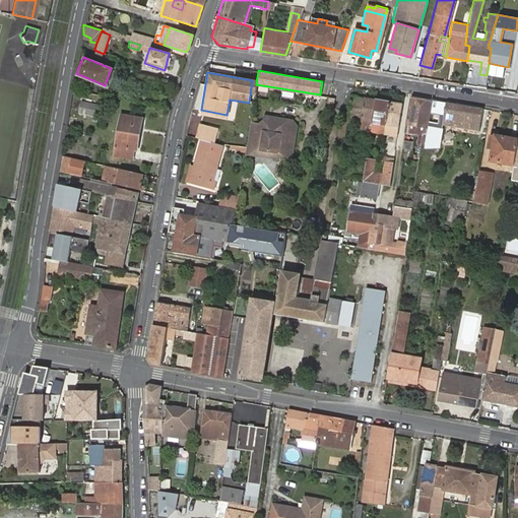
[(371,128),(375,98),(364,96),(364,98),(350,95),(346,122),(361,124),(360,127),(371,128)]
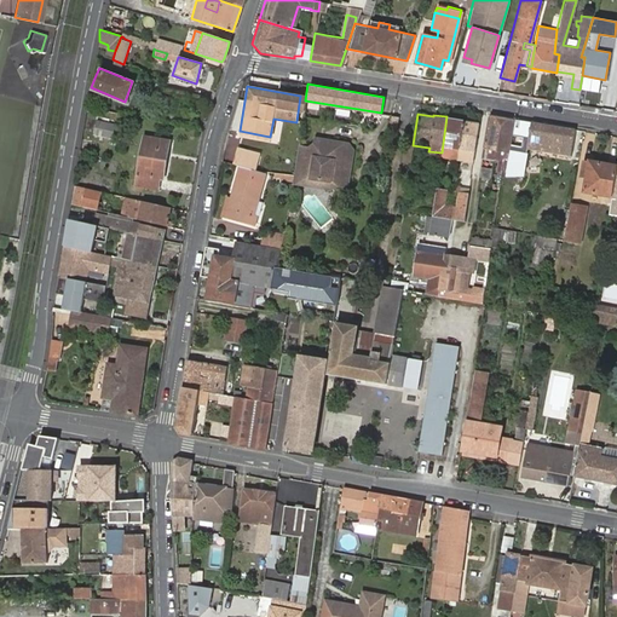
[(508,157),(515,119),(488,114),(482,156),(499,159),(499,154),(502,154),(502,156),(508,157)]
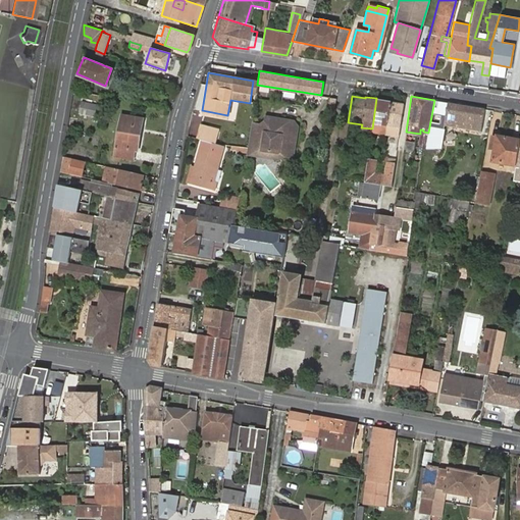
[(384,132),(390,100),(376,98),(372,128),(372,130),(384,132)]
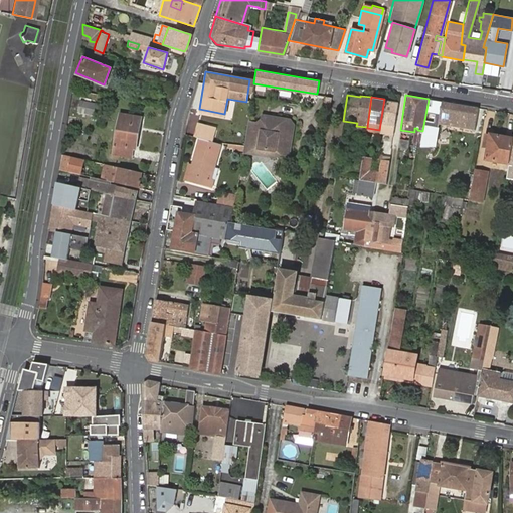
[(393,132),(397,102),(384,99),(379,130),(393,132)]
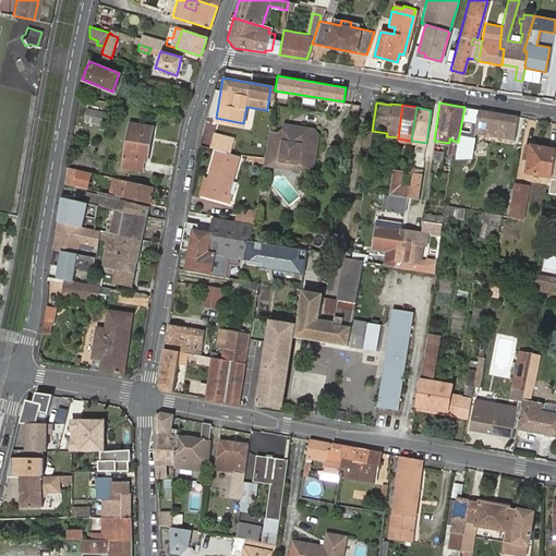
[(486,134),(491,111),(464,107),(458,142),(456,154),(470,157),(474,132),(486,134)]
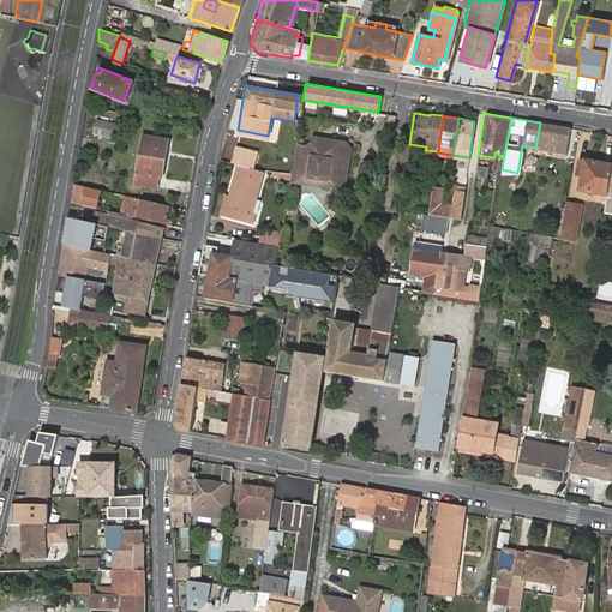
[(118,124),(94,119),(90,131),(115,137),(118,124)]
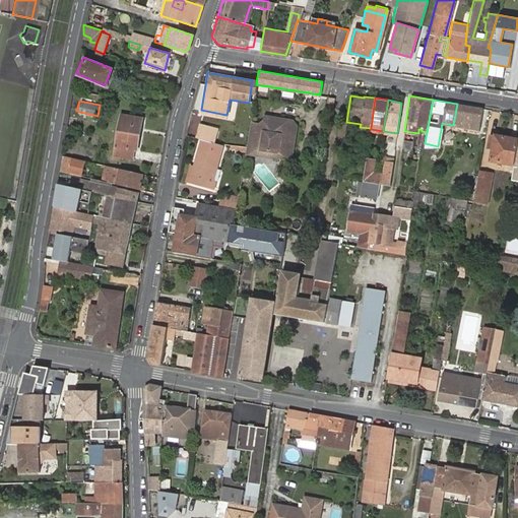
[(479,131),(482,108),(457,104),(453,125),(453,126),(479,131)]
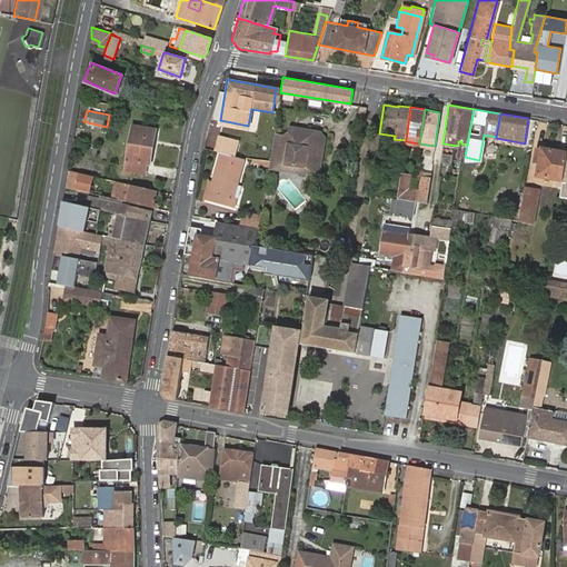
[(148,165),(155,129),(130,126),(122,169),(143,172),(145,163),(148,165)]
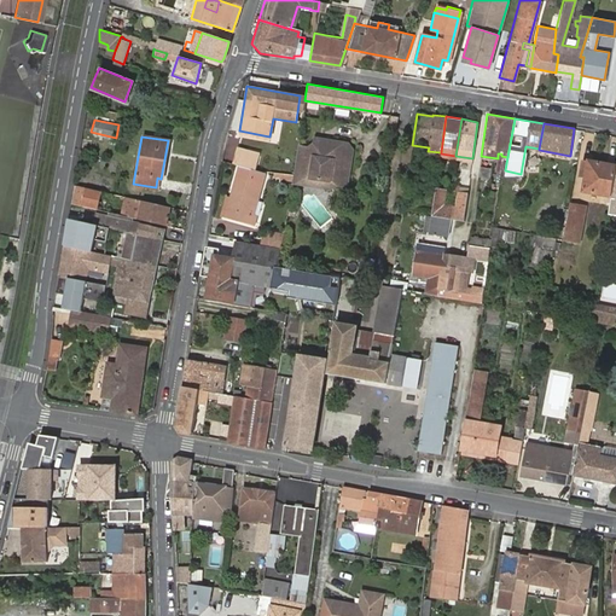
[(307,145),(297,144),(292,173),(292,174),(291,180),(330,187),(336,184),(342,185),(347,180),(353,149),(348,143),(314,137),(313,141),(307,145)]
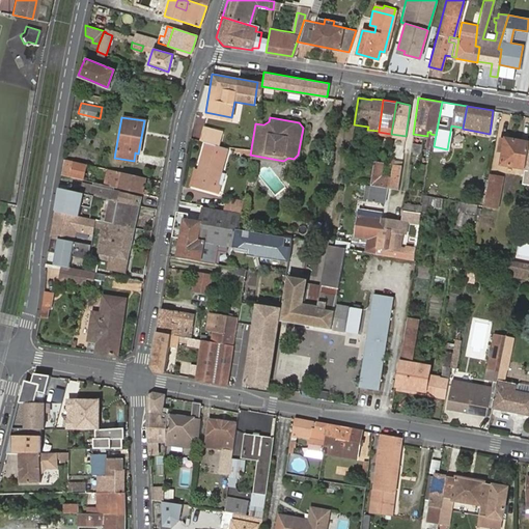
[(205,128),(201,142),(204,142),(216,145),(221,145),(223,132),(205,128)]
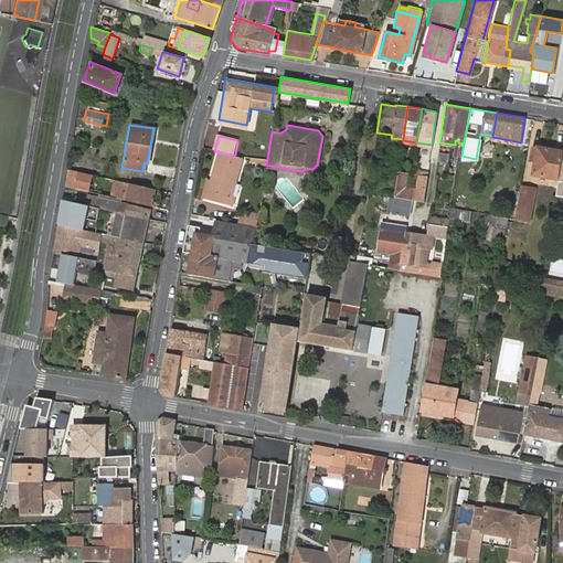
[(457,155),(461,156),(464,144),(458,142),(458,140),(455,140),(455,145),(453,155),(457,155)]
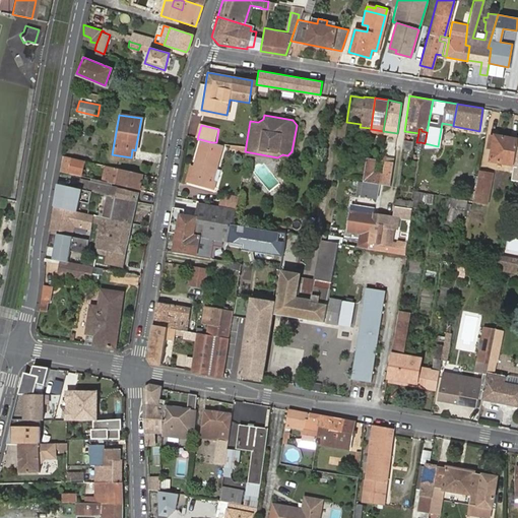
[(511,171),(517,138),(490,133),(488,147),(492,148),(490,159),(504,162),(503,170),(511,171)]
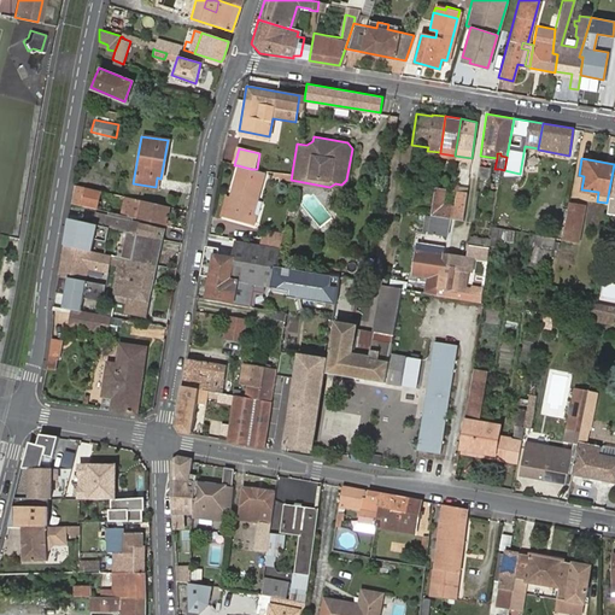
[(419,159),(416,177),(420,177),(419,182),(431,183),(434,163),(419,159)]
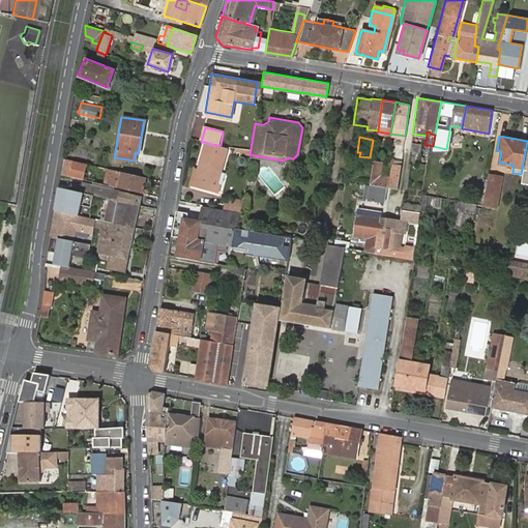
[(420,143),(411,141),(409,150),(415,152),(420,143)]
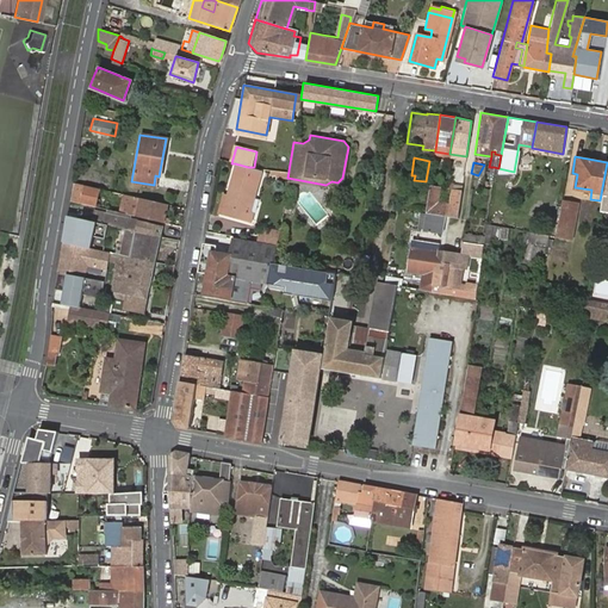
[(259,172),(235,163),(228,193),(221,216),(248,223),(252,213),(247,212),(259,172)]
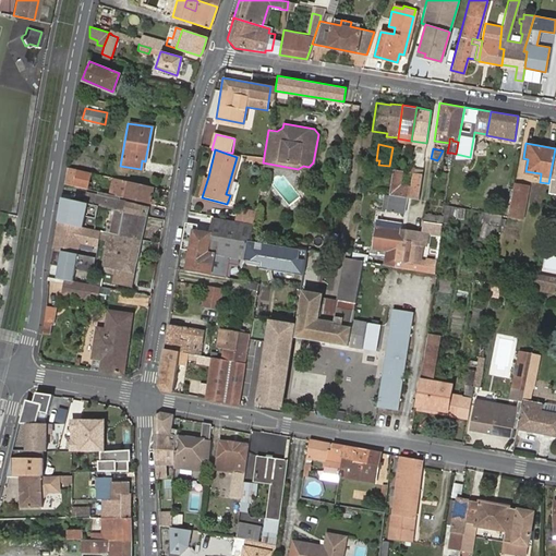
[(389,194),(407,197),(408,197),(412,173),(398,171),(401,156),(395,155),(389,194)]
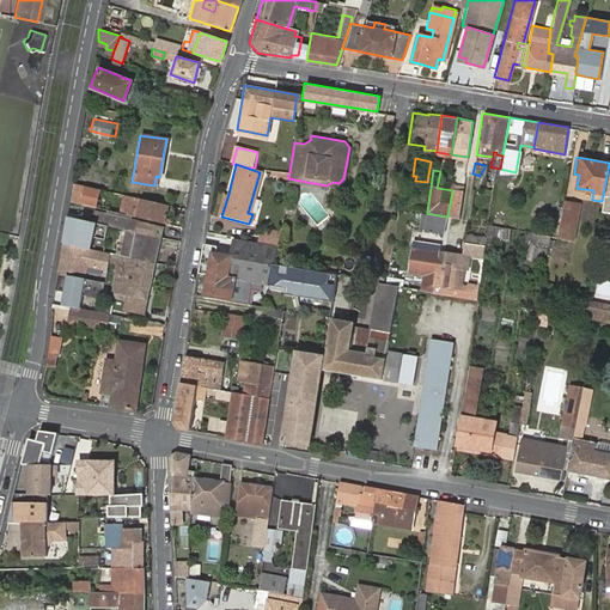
[(85,185),(72,182),(68,201),(81,205),(85,185)]
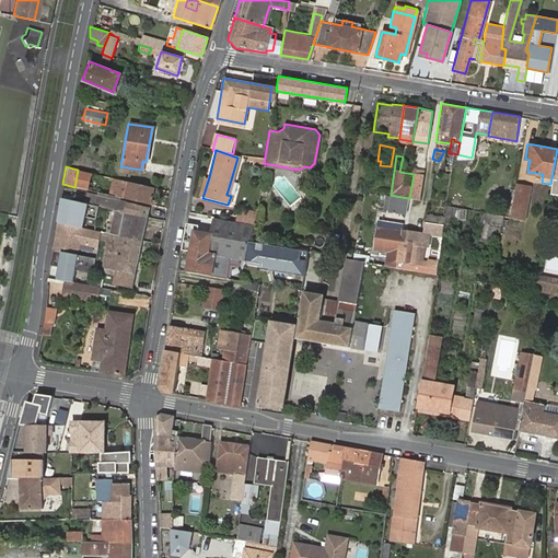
[(90,172),(78,170),(74,187),(86,189),(90,172)]
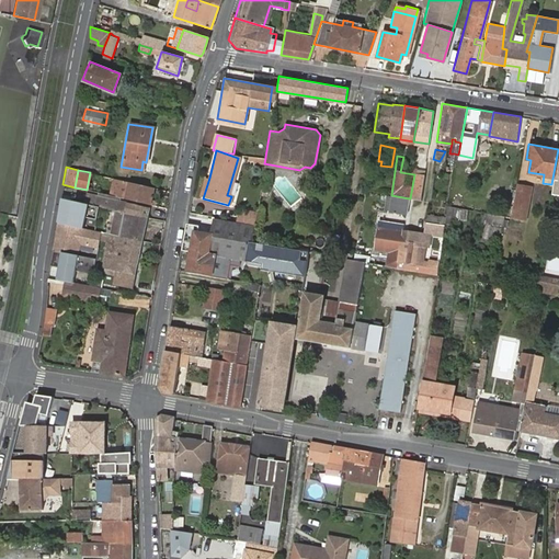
[(423,175),(414,174),(410,198),(420,200),(423,175)]
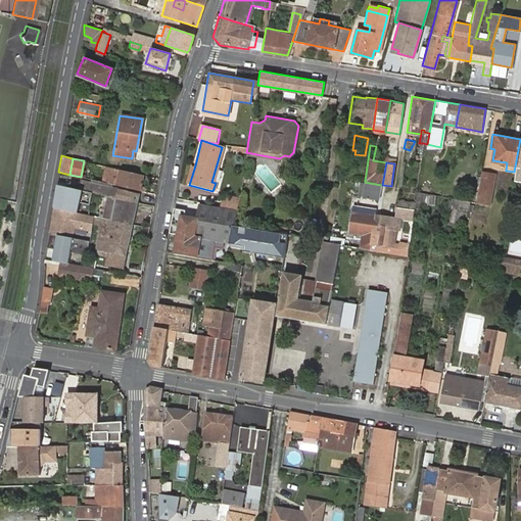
[(189,185),(195,166),(191,166),(186,184),(189,185)]
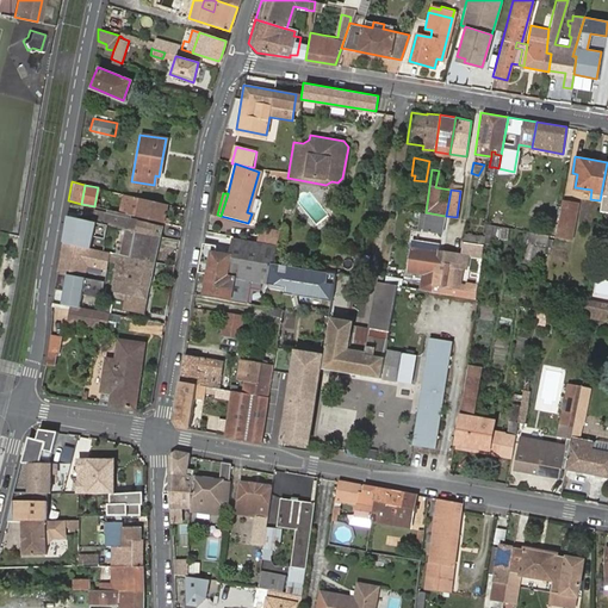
[(162,218),(166,204),(130,196),(123,194),(119,212),(136,216),(148,219),(162,223),(166,223),(166,219),(162,218)]
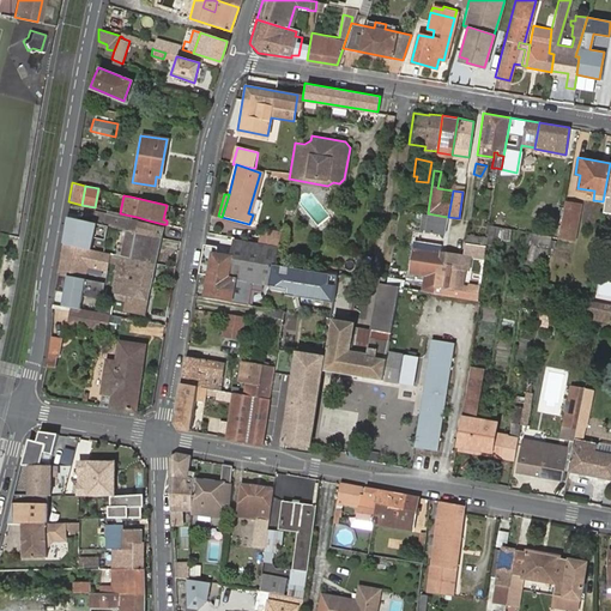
[(578,203),(564,200),(561,224),(573,225),(578,203)]
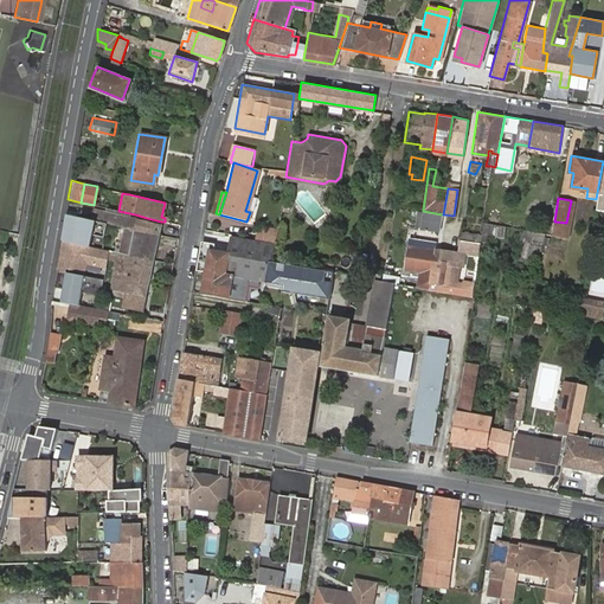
[(100,210),(97,220),(107,223),(109,224),(123,227),(154,233),(156,224),(100,210)]
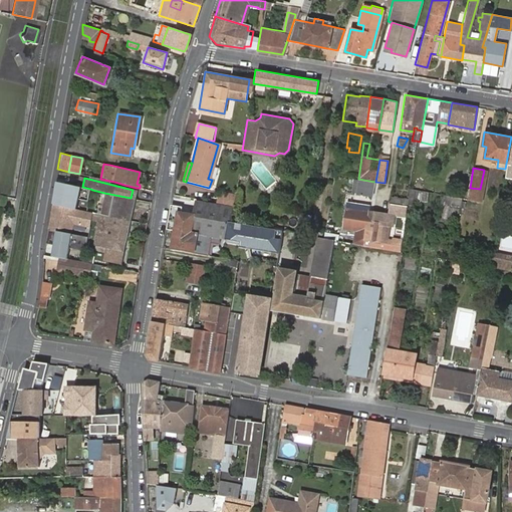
[(358,179),(355,192),(372,195),(374,182),(358,179)]
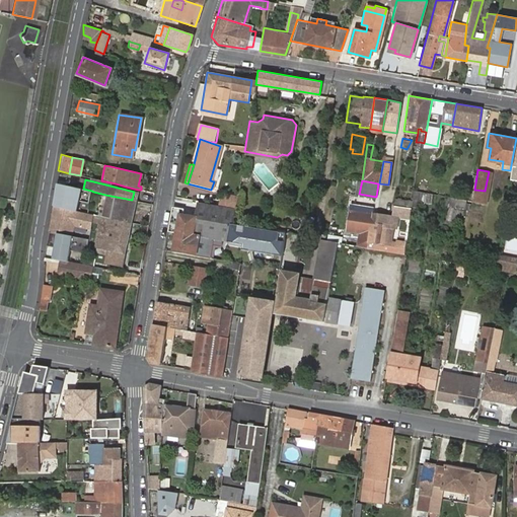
[(56,182),(53,205),(77,210),(79,201),(88,203),(91,191),(83,189),(56,182)]
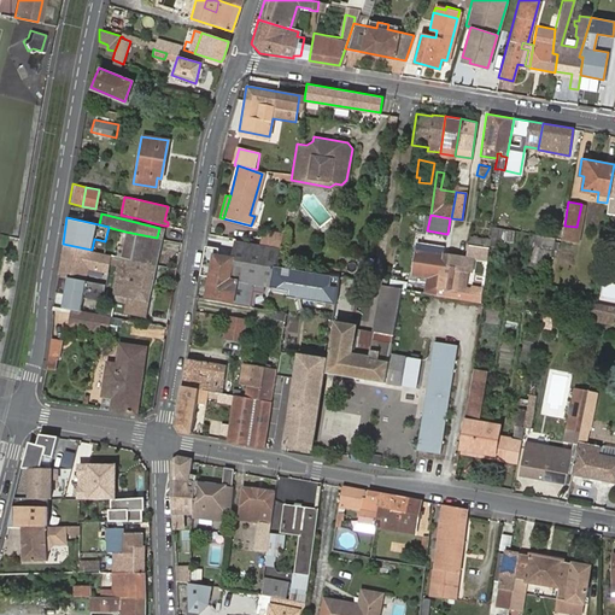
[(577,227),(564,226),(562,238),(574,240),(577,227)]
